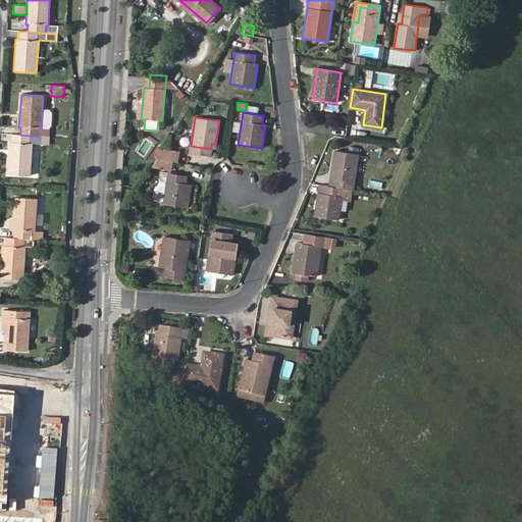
[(40,144),(40,137),(39,137),(20,135),(12,135),(11,143),(9,143),(7,174),(29,176),(32,144),(40,144)]
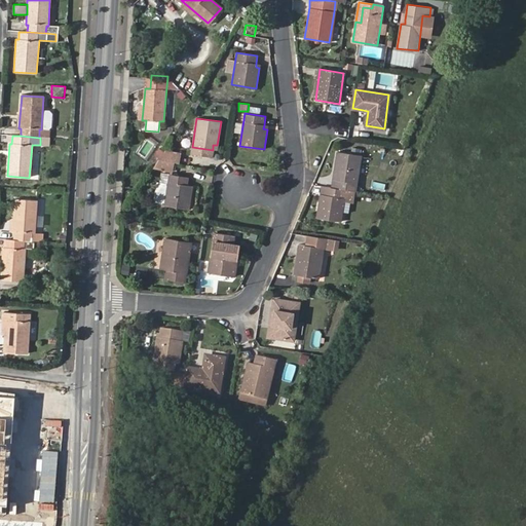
[(346,190),(355,191),(362,155),(337,152),(334,175),(337,175),(336,181),(333,180),(332,187),(346,190)]
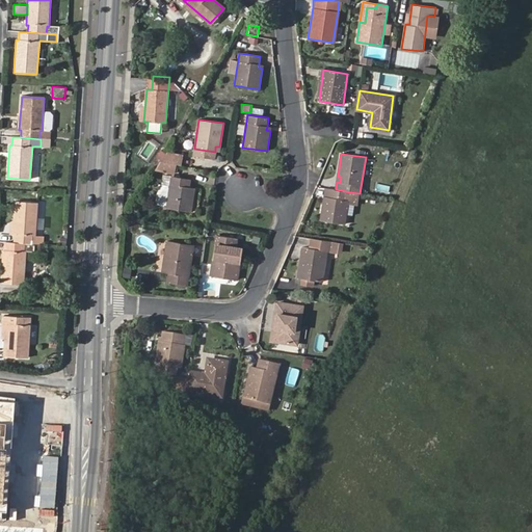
[(158,163),(171,165),(177,166),(178,158),(163,155),(158,163)]
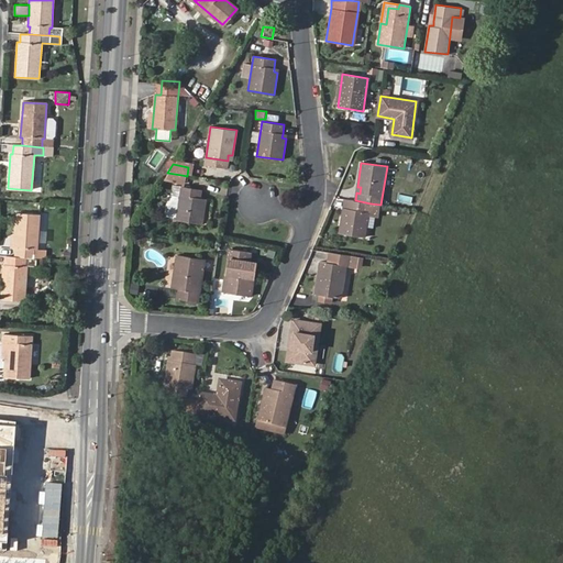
[(167,173),(162,181),(179,185),(181,175),(167,173)]
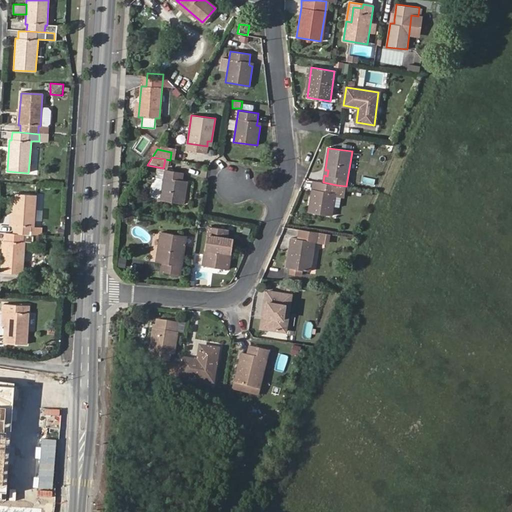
[(183,205),(186,185),(182,184),(182,180),(183,173),(164,170),(160,201),(183,205)]
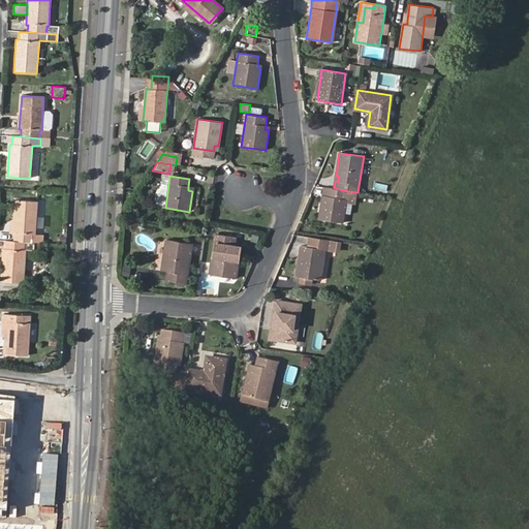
[(356,204),(358,192),(348,191),(334,188),(328,187),(327,195),(325,200),(322,199),(319,219),(343,223),(345,213),(346,203),(353,204),(356,204)]
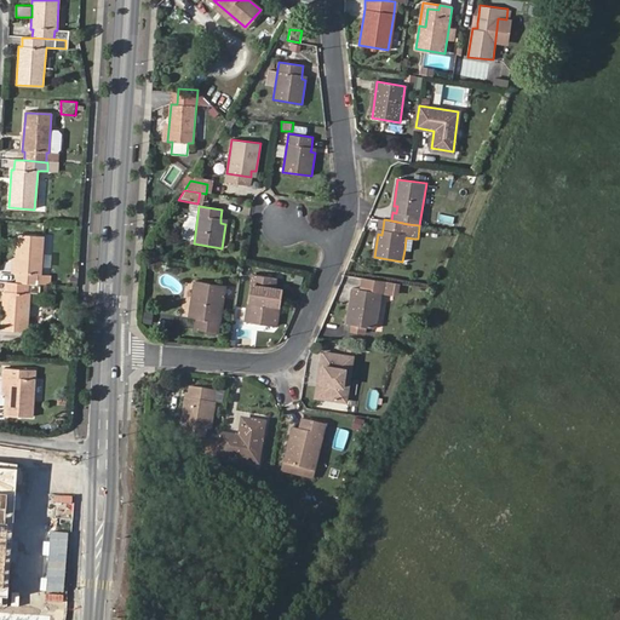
[(17,282),(38,285),(39,276),(40,276),(44,236),(17,235),(13,275),(17,275),(17,282)]
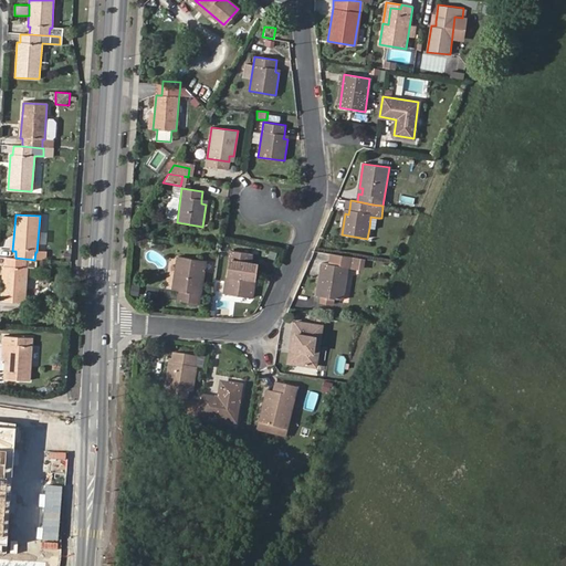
[(251,253),(230,251),(224,294),(250,297),(255,264),(250,263),(251,253)]
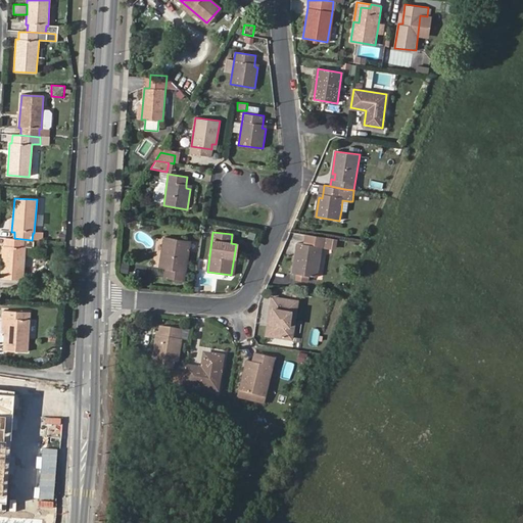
[(324,247),(326,236),(305,233),(303,244),(297,243),(293,273),(301,274),(307,275),(317,277),(321,246),(324,247)]
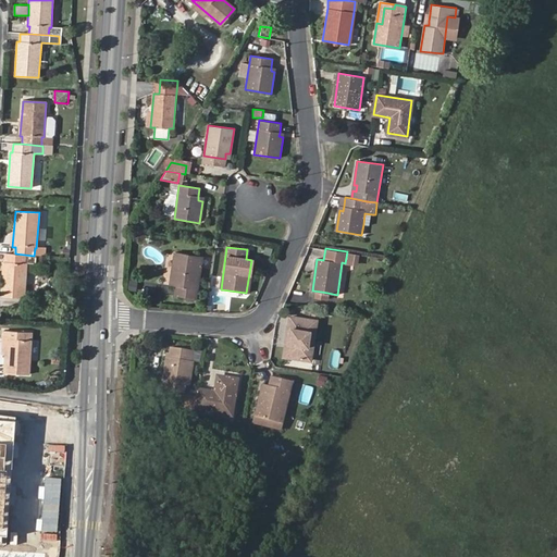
[(195,299),(201,257),(175,252),(171,285),(176,286),(175,296),(195,299)]
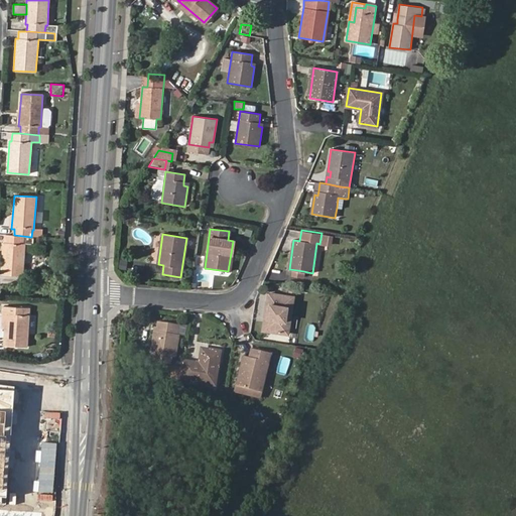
[(32,245),(33,237),(31,237),(14,235),(5,235),(4,243),(3,243),(1,274),(22,276),(24,245),(32,245)]
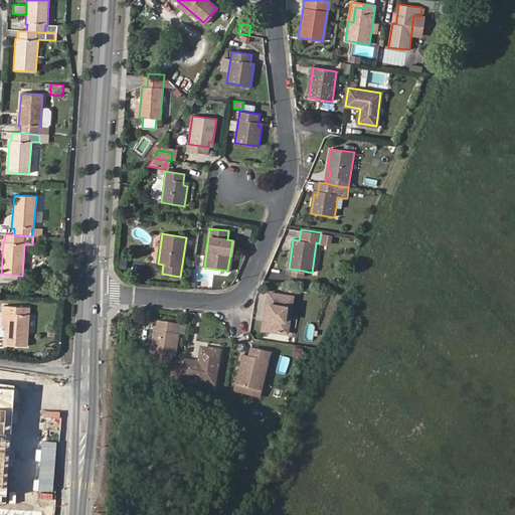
[(287,333),(292,297),(269,294),(264,330),(287,333)]
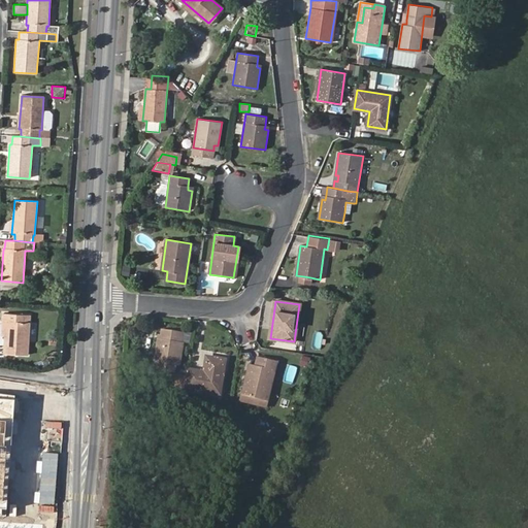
[(2,314),(2,321),(5,321),(4,336),(4,355),(27,356),(29,315),(2,314)]
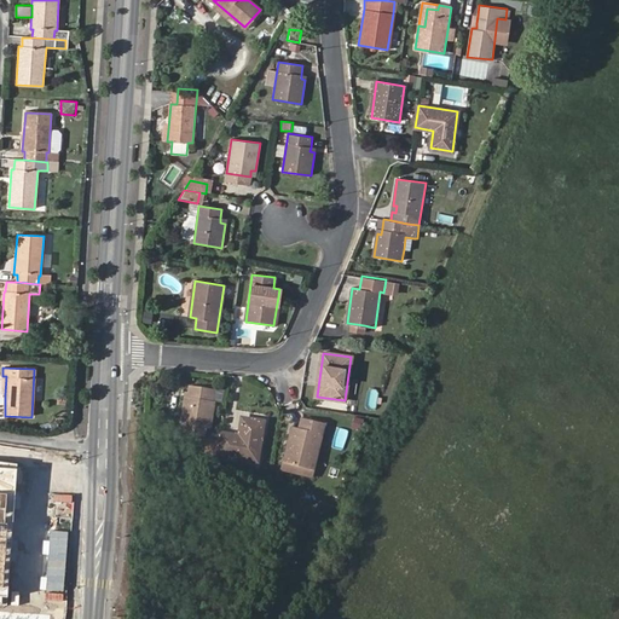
[(189,398),(185,397),(180,424),(186,424),(185,433),(202,437),(203,428),(209,429),(214,403),(210,401),(213,391),(191,387),(190,393),(189,398)]
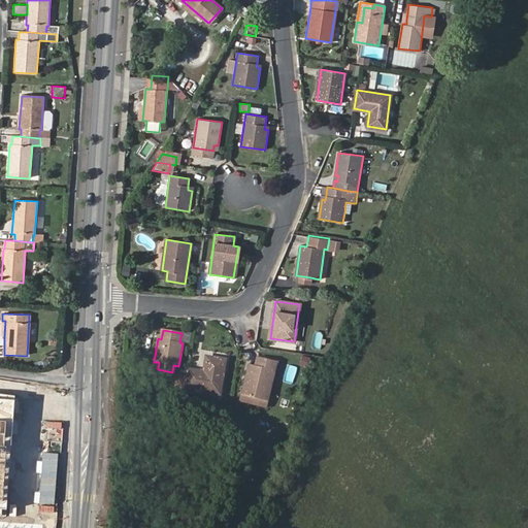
[(308,367),(311,357),(302,355),(299,364),(308,367)]
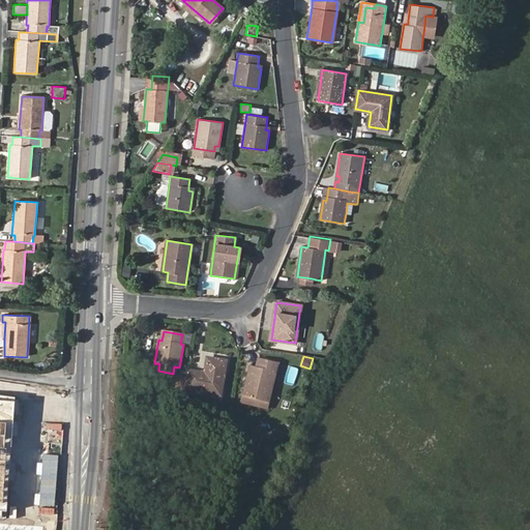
[(189,372),(186,390),(221,395),(226,361),(207,358),(205,374),(189,372)]
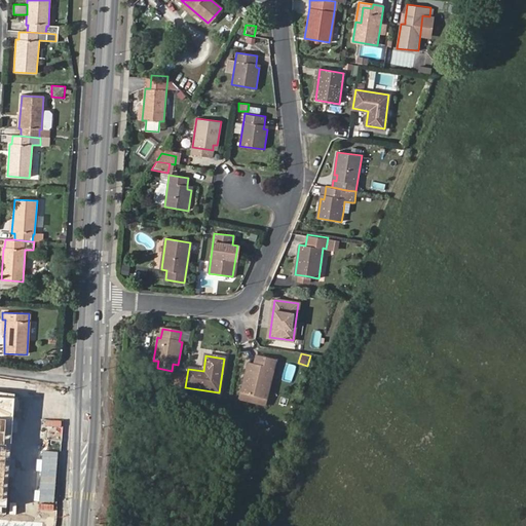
[(266,400),(275,360),(257,355),(255,365),(250,363),(241,393),(266,400)]
